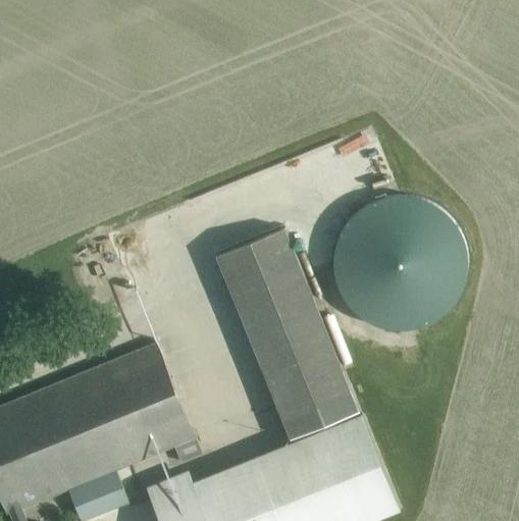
[(343,226),(334,273),(341,289),(370,322),(412,329),(430,322),(465,292),(470,265),(452,218),(434,200),(397,193),(366,205),(343,226)]
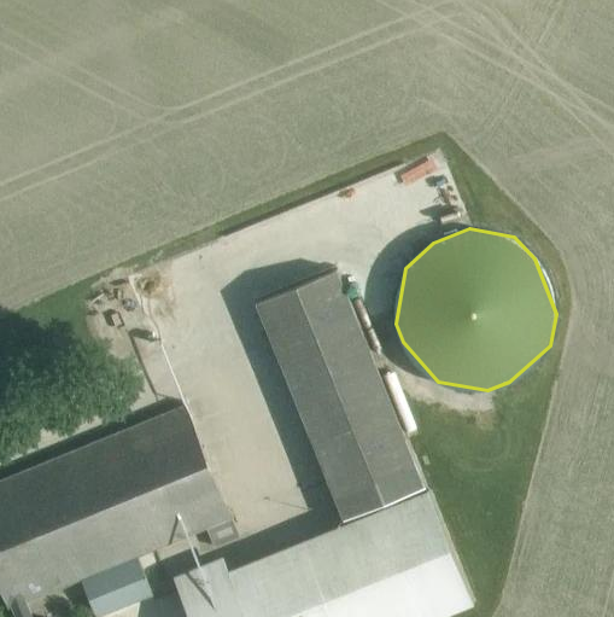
[(253,303),(343,521),(422,488),(333,271),(253,303)]
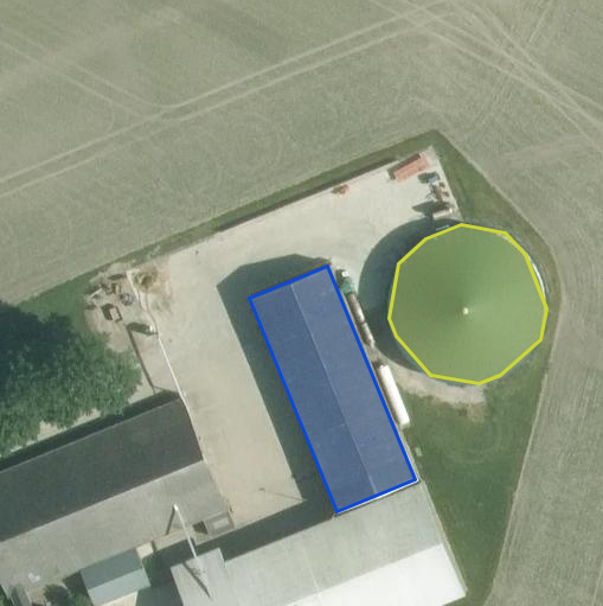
[(233,528),(226,510),(180,397),(0,470),(0,581),(7,599),(13,597),(17,605),(31,605),(25,592),(78,571),(96,563),(133,549),(201,521),(209,538),(233,528)]
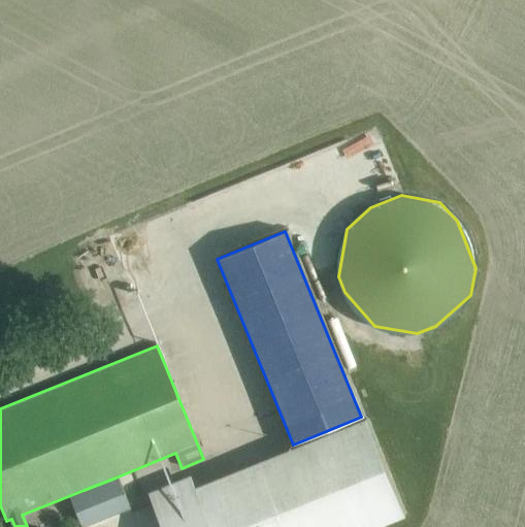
[(375,526),(403,516),(364,420),(152,505),(160,526),(375,526)]
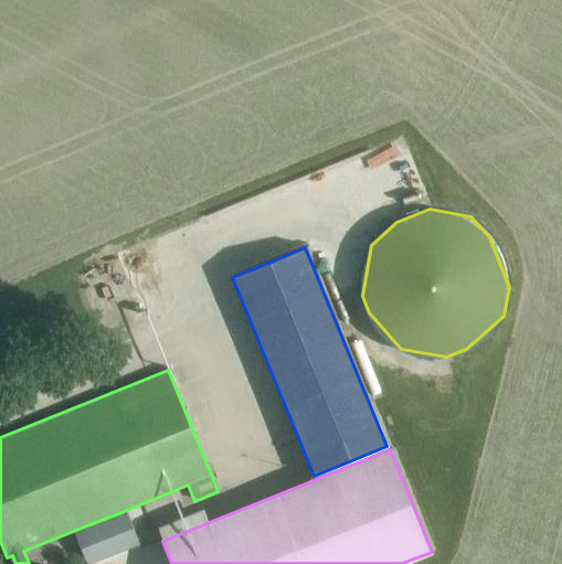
[(89,524),(73,531),(77,541),(86,563),(89,563),(131,546),(137,544),(130,530),(124,511),(89,524)]
